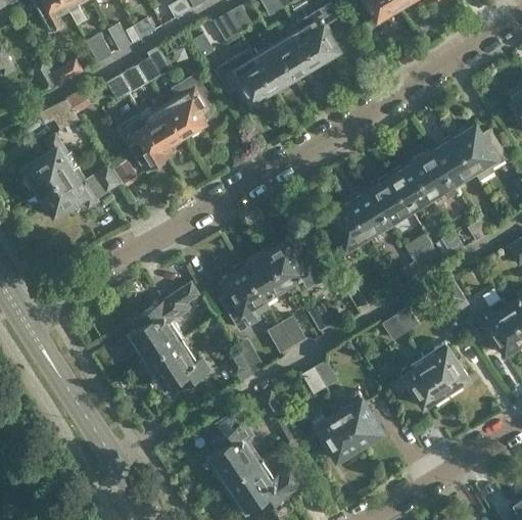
[(68,11),(61,0),(31,0),(45,25),(68,11)]
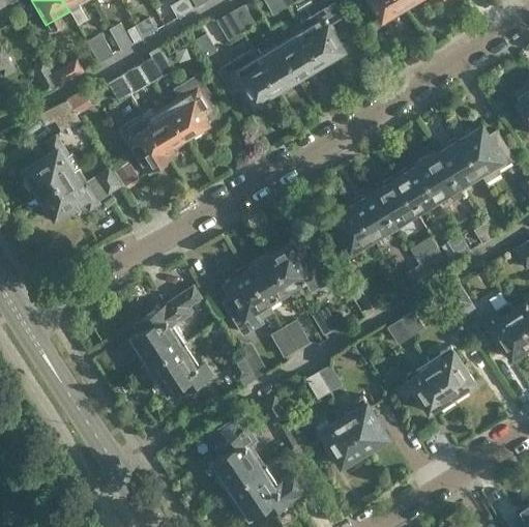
[(78,26),(87,21),(79,6),(89,0),(62,0),(69,11),(78,26)]
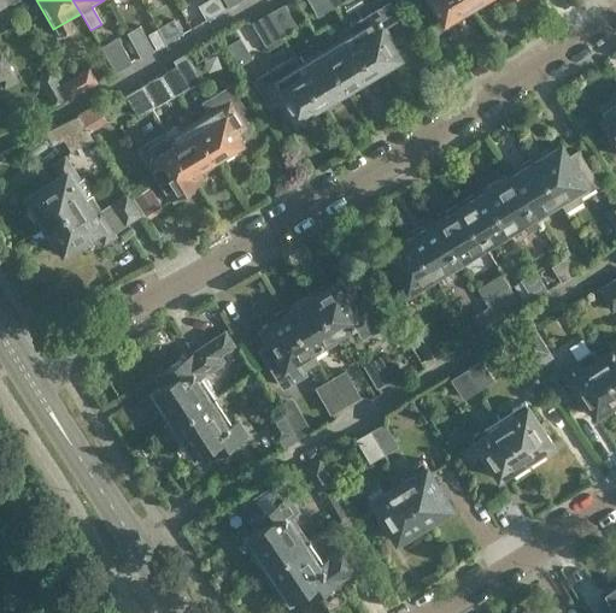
[(210,0),(207,3),(215,16),(224,11),(218,0),(210,0)]
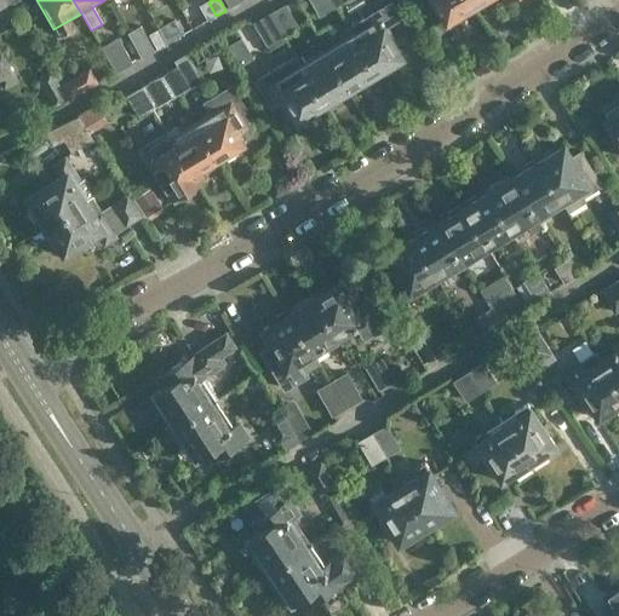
[(223,0),(229,10),(242,3),(241,0),(223,0)]
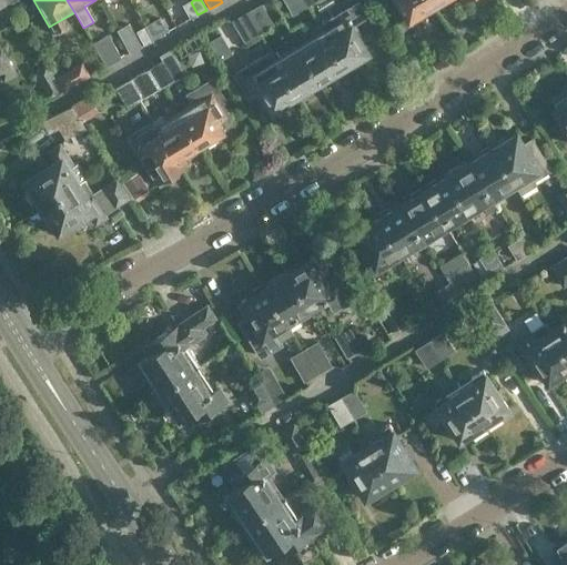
[(281,0),(292,18),(307,9),(301,0),(281,0)]
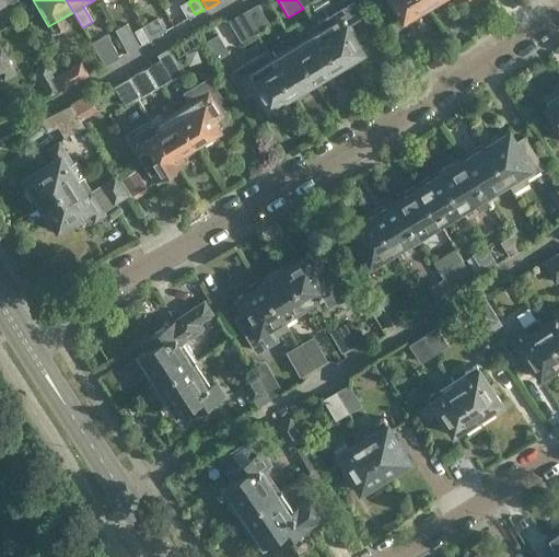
[(297,0),(303,9),(317,1),(316,0),(297,0)]
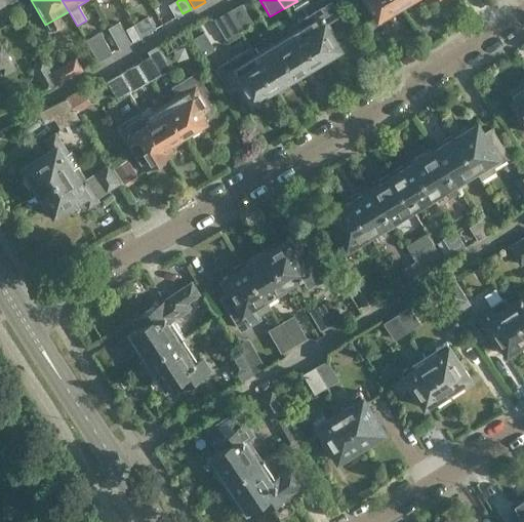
[(367,0),(379,21),(390,13),(395,15),(403,10),(397,0),(367,0)]
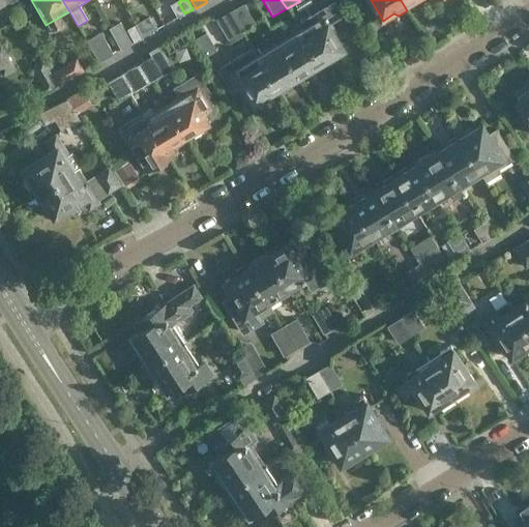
[(401,0),(407,10),(416,4),(416,0),(401,0)]
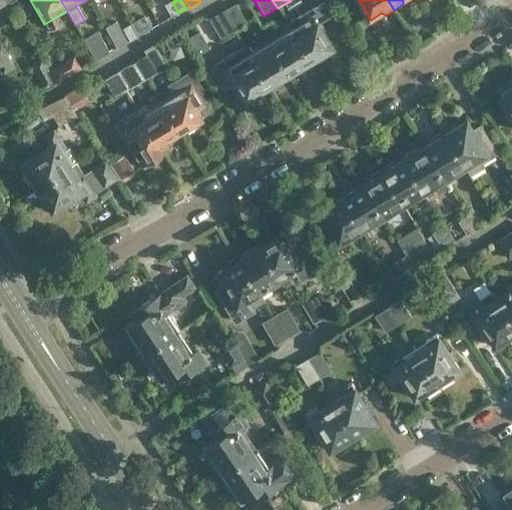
[(170,18),(178,13),(172,2),(164,6),(170,18)]
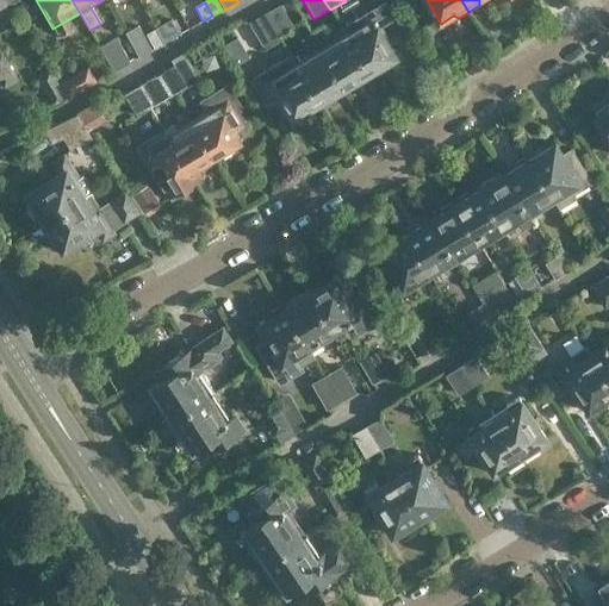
[(265,16),(279,39),(293,31),(280,7),(265,16)]
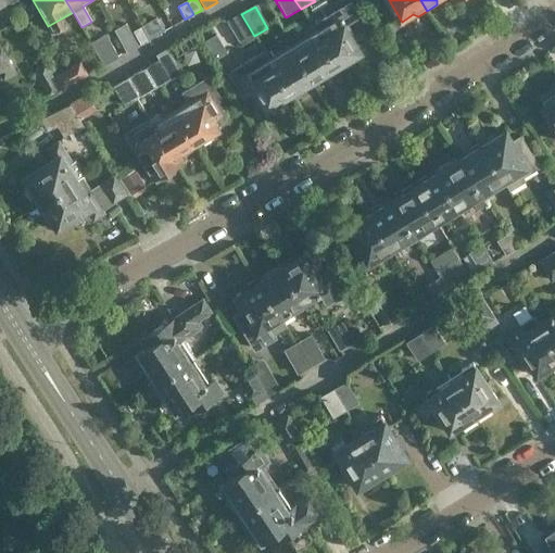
[(239,44),(254,36),(241,14),(227,23),(239,44)]
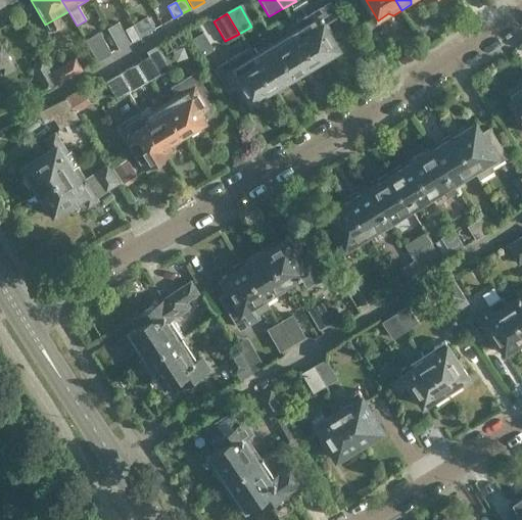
[(297,32),(319,66),(327,61),(327,57),(338,50),(317,14),(305,20),(309,26),(297,32)]
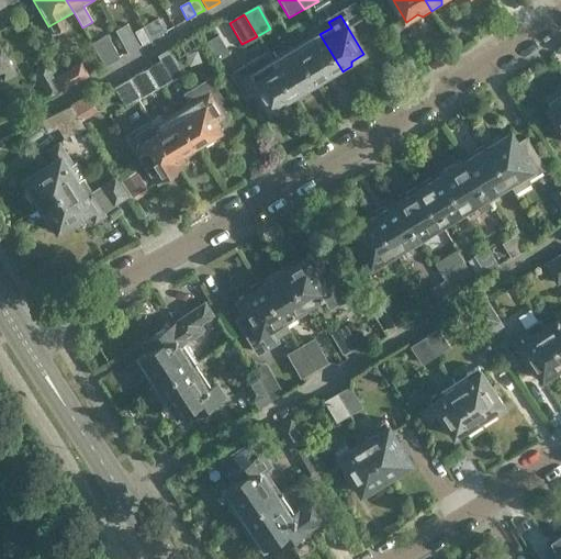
[(165,33),(158,21),(157,20),(143,28),(143,29),(150,42),(165,33)]
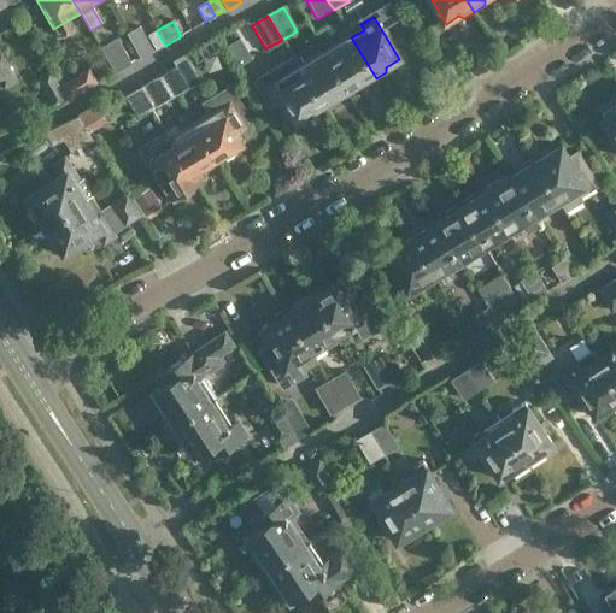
[(140,59),(153,52),(140,28),(125,35),(140,59)]
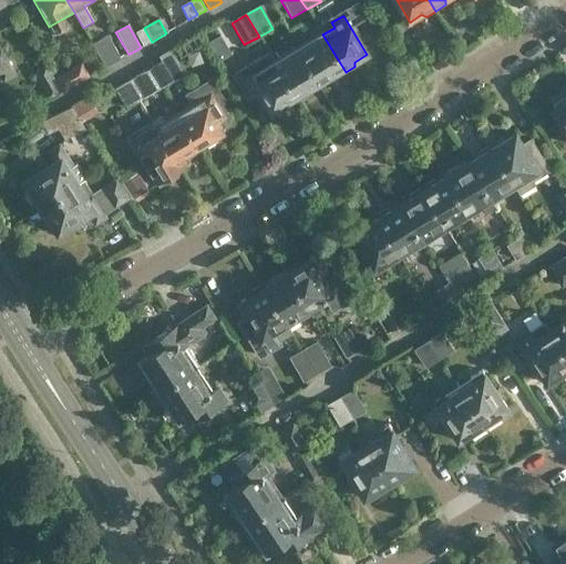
[(143,47),(152,42),(144,29),(135,33),(143,47)]
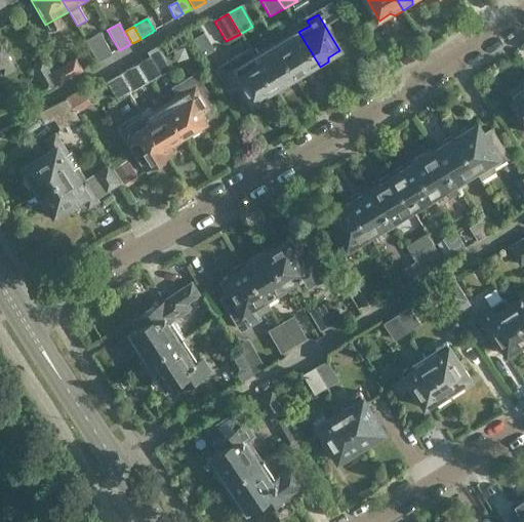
[(320,67),(298,32),(277,45),(296,77),(307,71),(312,72),(320,67)]
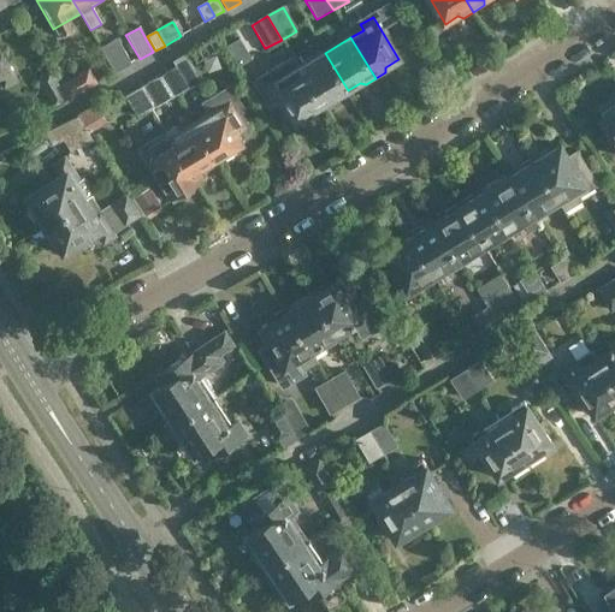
[(114,75),(131,64),(117,40),(100,49),(114,75)]
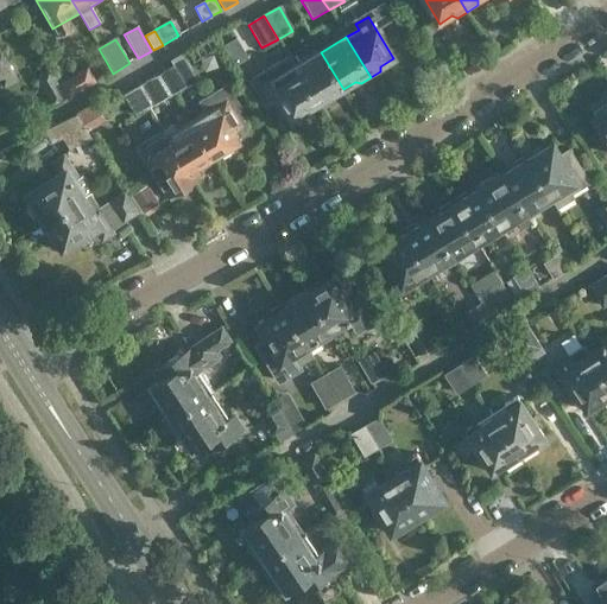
[(343,89),(321,52),(296,68),(320,108),(330,102),(332,96),(343,89)]
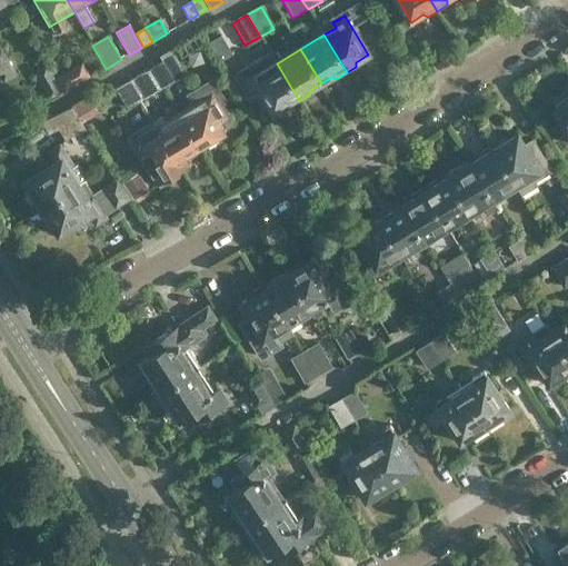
[(147,73),(158,92),(186,77),(170,52),(159,59),(162,65),(147,73)]
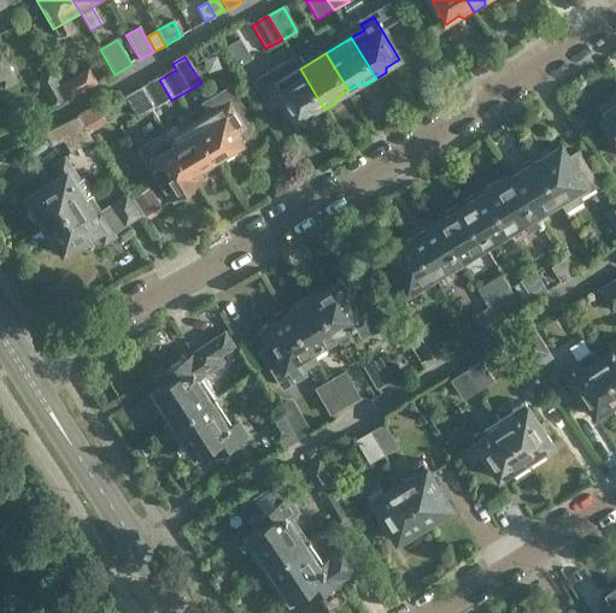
[(0,86),(3,89),(13,82),(0,60),(0,86)]
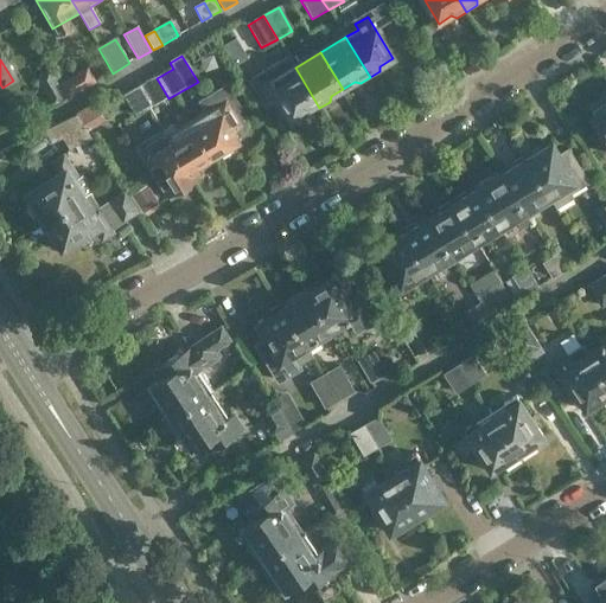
[(319,108),(295,68),(282,76),(279,70),(266,78),(292,120),(305,113),(310,114),(319,108)]
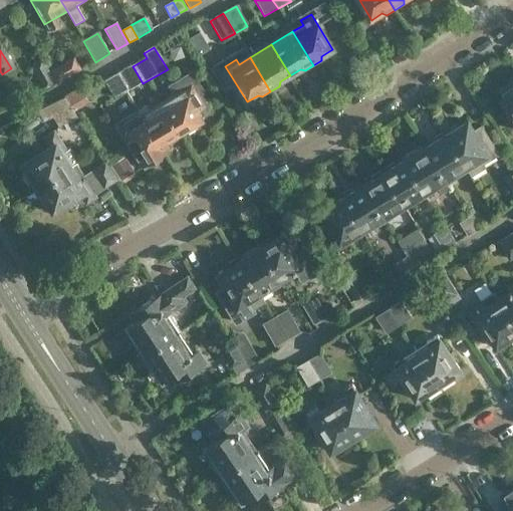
[(74,58),(50,72),(57,84),(81,71),(74,58)]
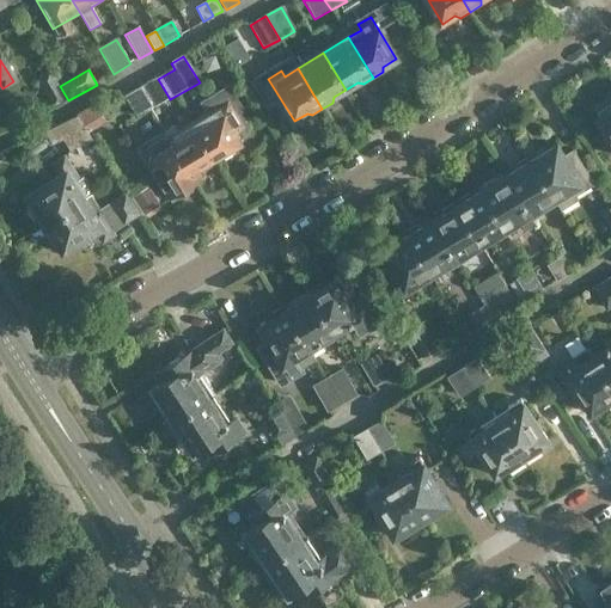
[(49,73),(36,80),(53,108),(65,102),(49,73)]
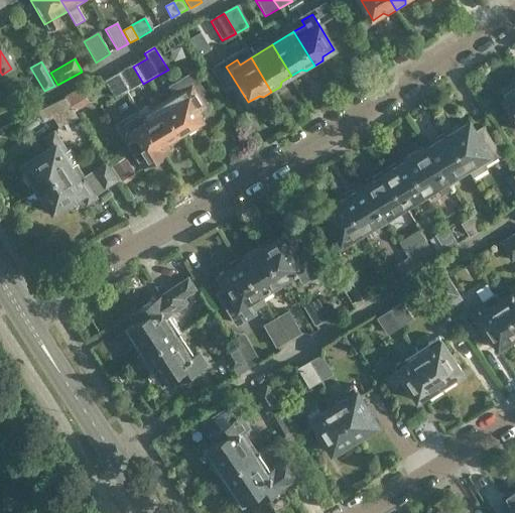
[(130,92),(143,84),(133,67),(119,75),(130,92)]
